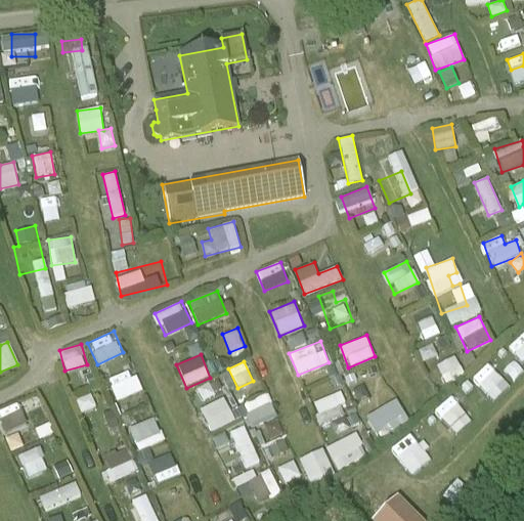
[(107,379),(117,401),(142,390),(133,368),(107,379)]
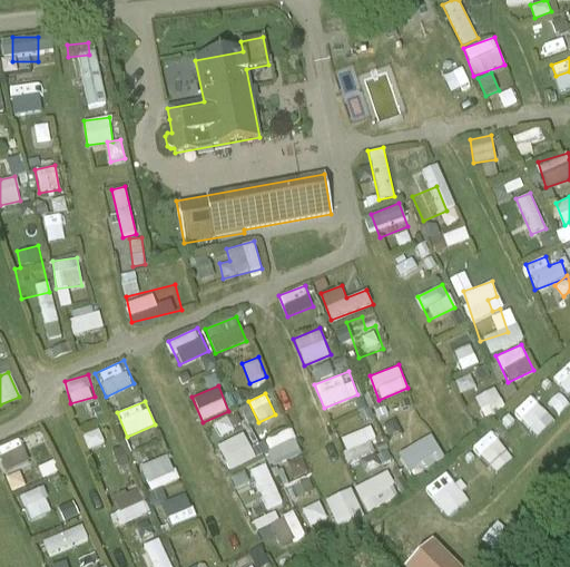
[(88,449),(106,442),(99,427),(82,433),(88,449)]
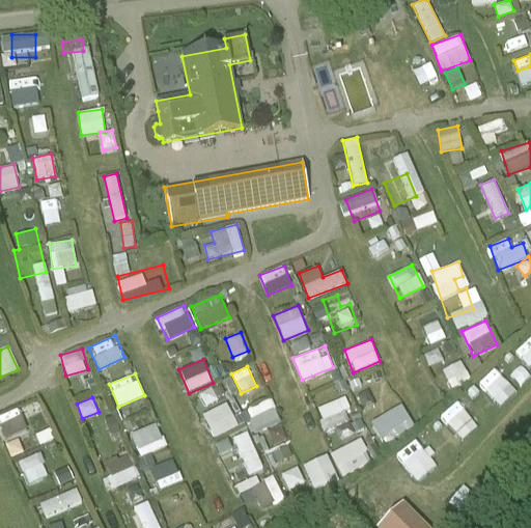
[(315,407),(324,431),(352,421),(343,397),(315,407)]
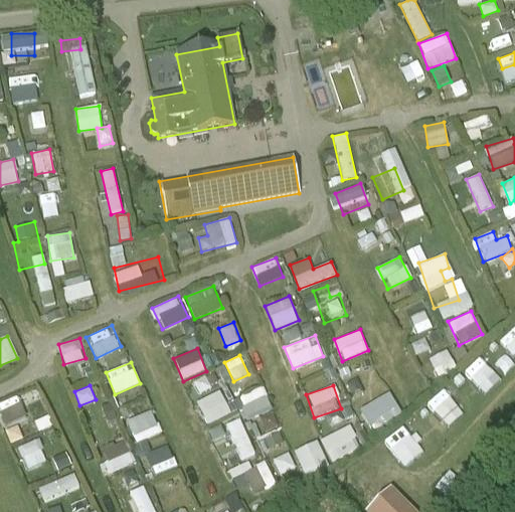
[(238,397),(248,419),(273,408),(263,386),(238,397)]
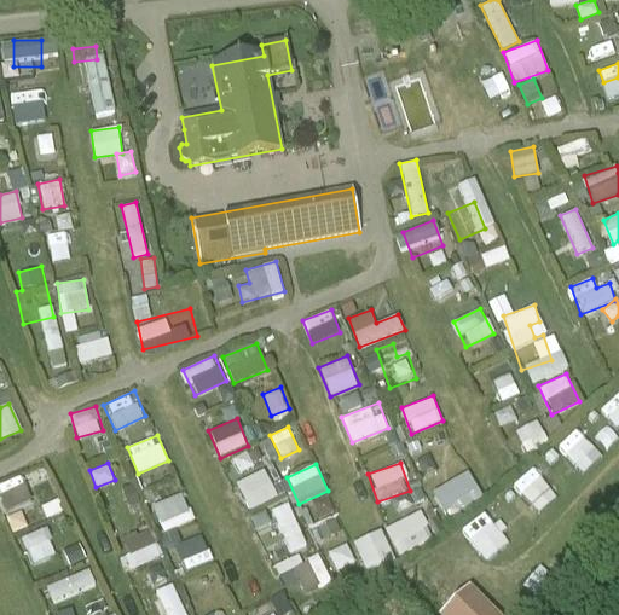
[(19,477),(30,502),(48,494),(38,469),(19,477)]
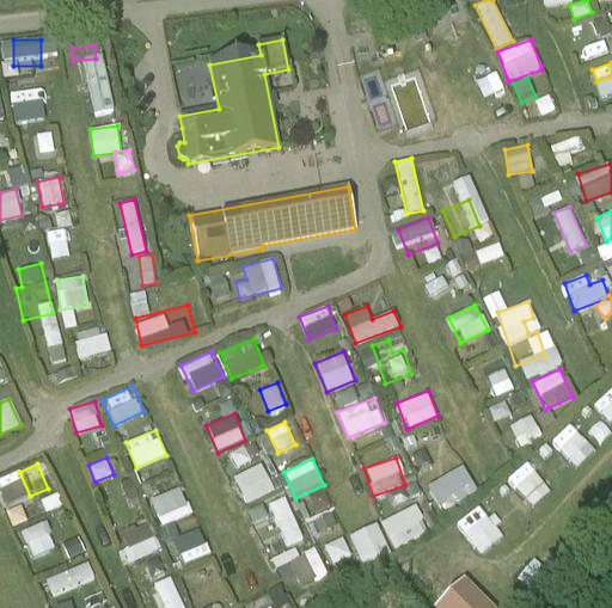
[(246,502),(273,491),(261,465),(234,477),(246,502)]
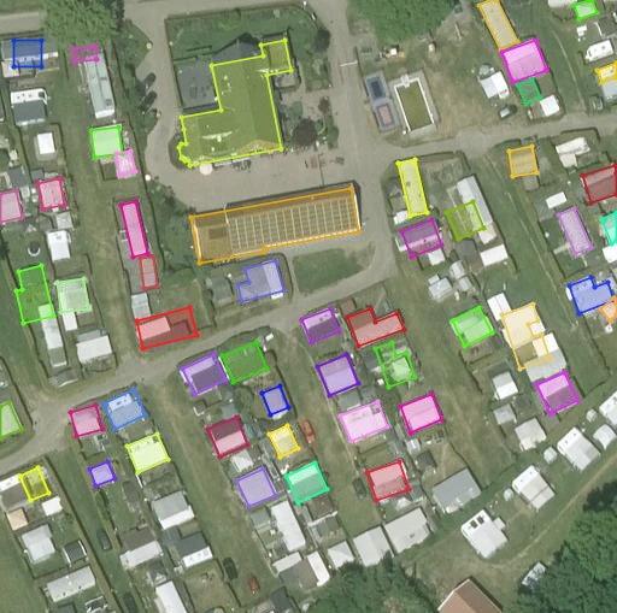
[(447,514),(480,495),(464,469),(432,489),(447,514)]
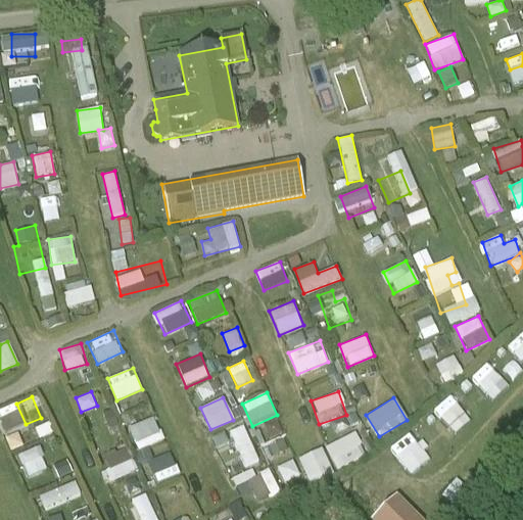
[(128,427),(138,451),(164,439),(153,416),(128,427)]
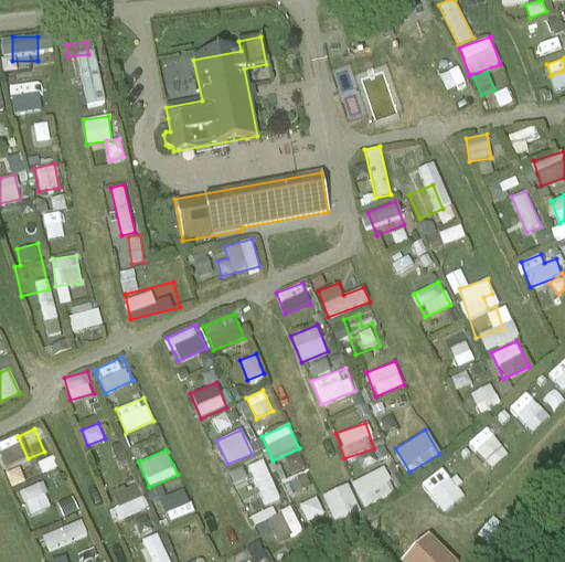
[(278,462),(285,479),(309,469),(302,452),(278,462)]
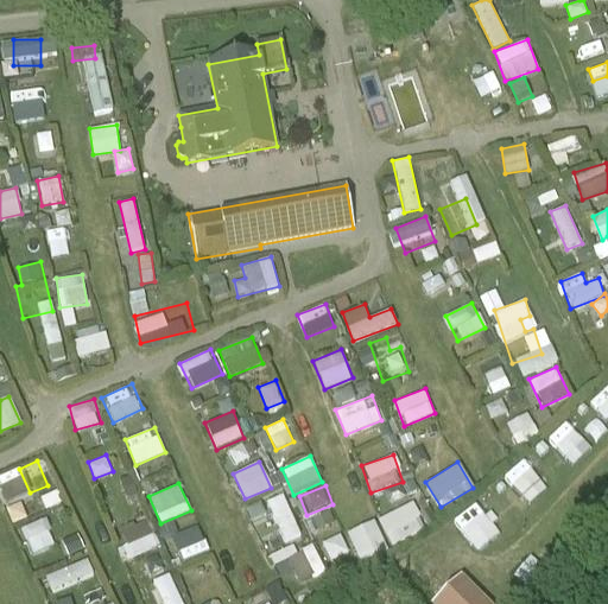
[(246,506),(253,520),(271,510),(265,496),(246,506)]
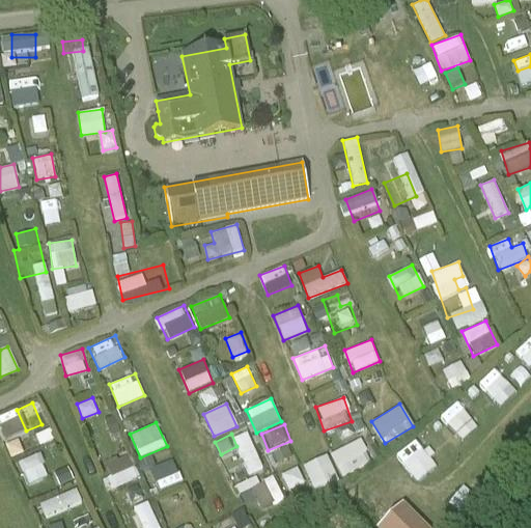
[(343,474),(369,462),(359,439),(332,452),(343,474)]
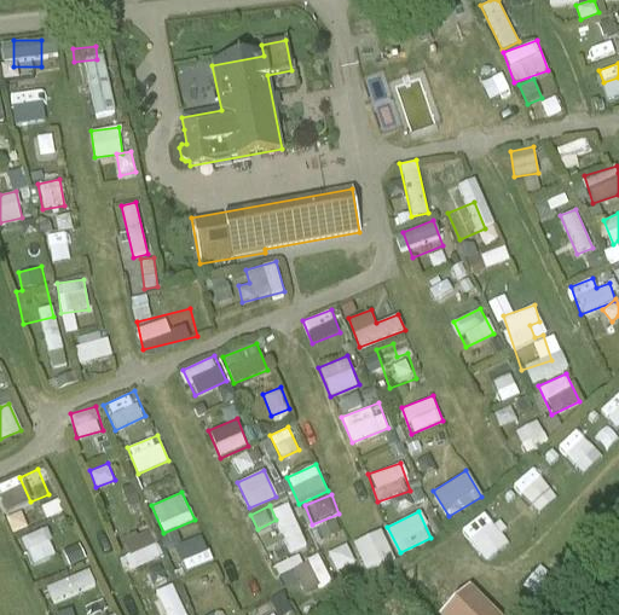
[(271,529),(279,553),(307,544),(299,520),(271,529)]
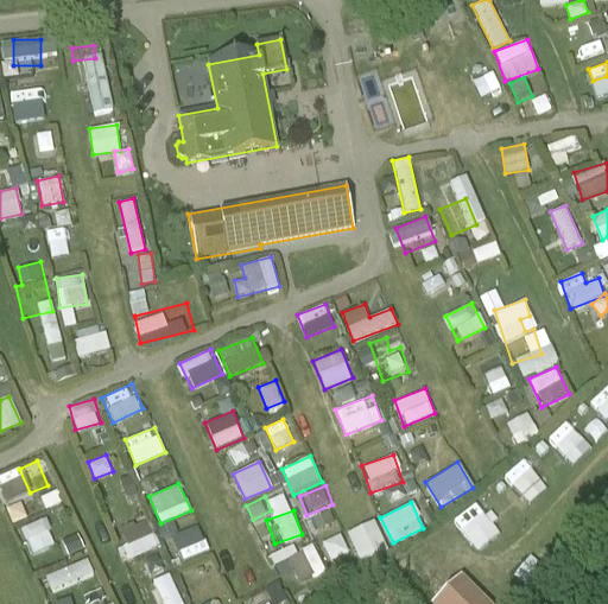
[(331,512),(309,519),(312,529),(334,522),(331,512)]
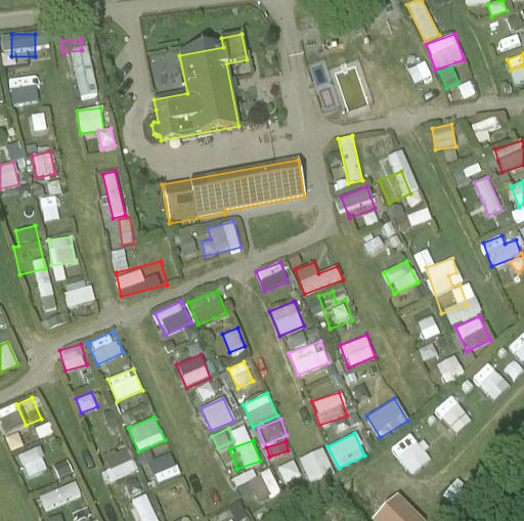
[(39,445),(18,454),(27,476),(48,468),(39,445)]
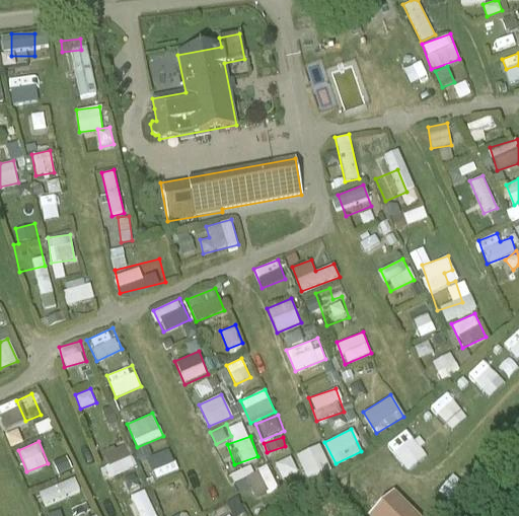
[(124,442),(100,453),(112,476),(135,465),(124,442)]
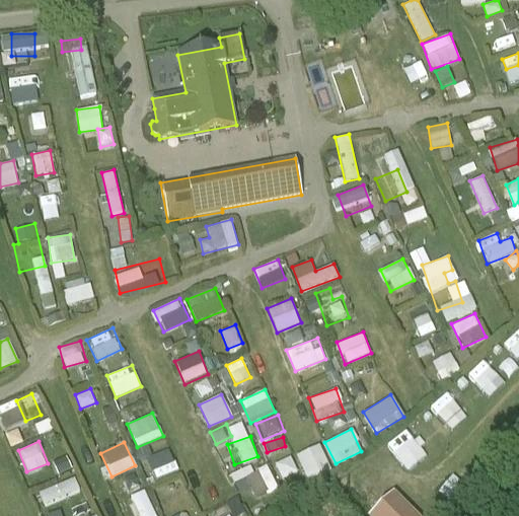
[(296,454),(308,481),(331,468),(319,443),(296,454)]
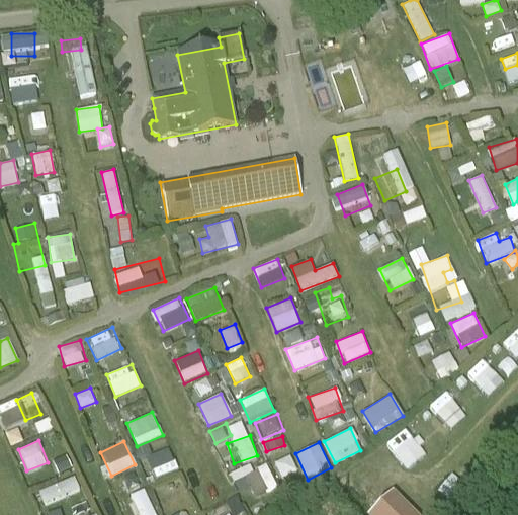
[(153,477),(177,471),(171,448),(148,454),(153,477)]
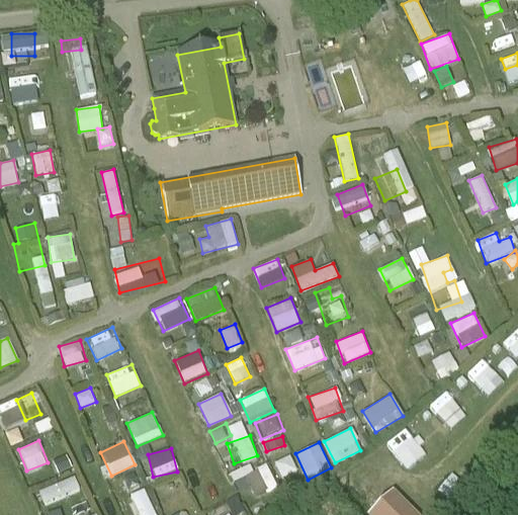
[(277,460),(282,475),(293,470),(288,456),(277,460)]
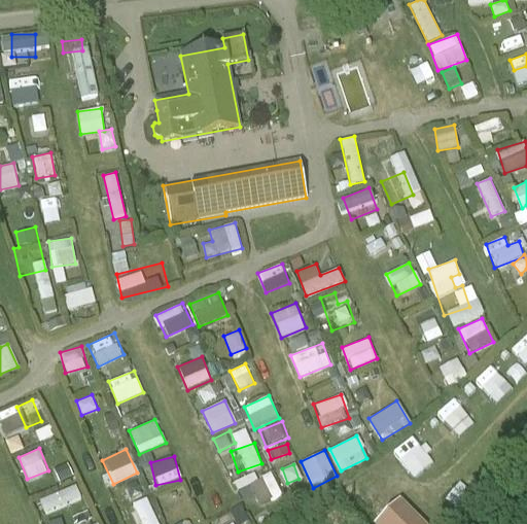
[(271,468),(247,480),(259,507),(283,495),(271,468)]
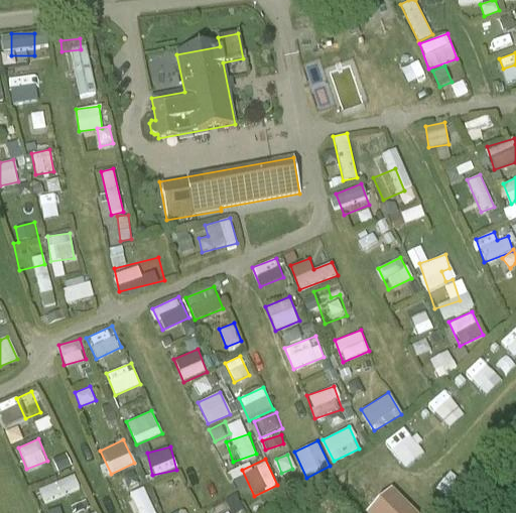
[(413,512),(391,490),(366,512),(413,512)]
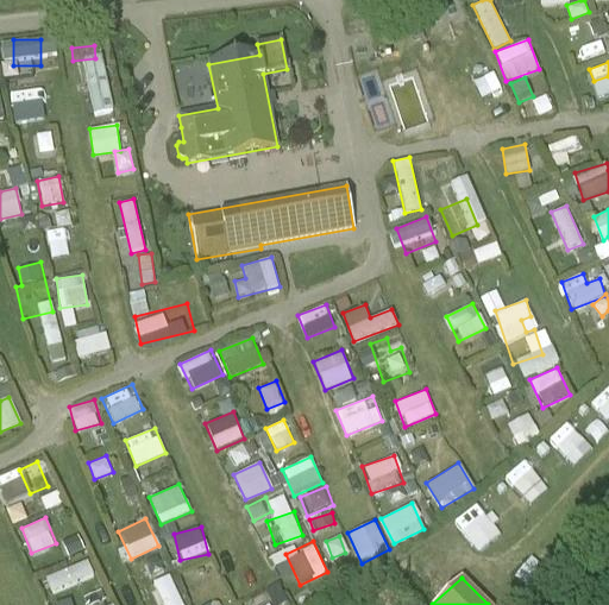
[(87,604),(102,597),(94,581),(80,588),(87,604)]
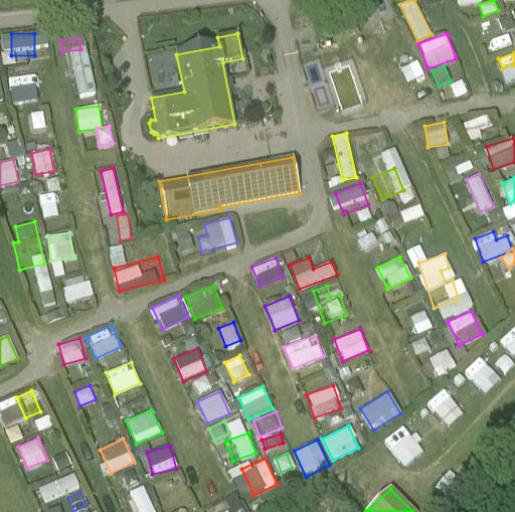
[(70,511),(66,496),(47,501),(50,511),(70,511)]
